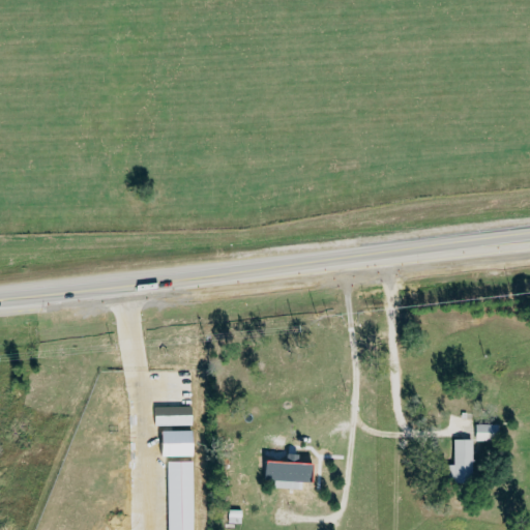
[(478,440),(501,441),(502,424),(479,424),(478,440)]
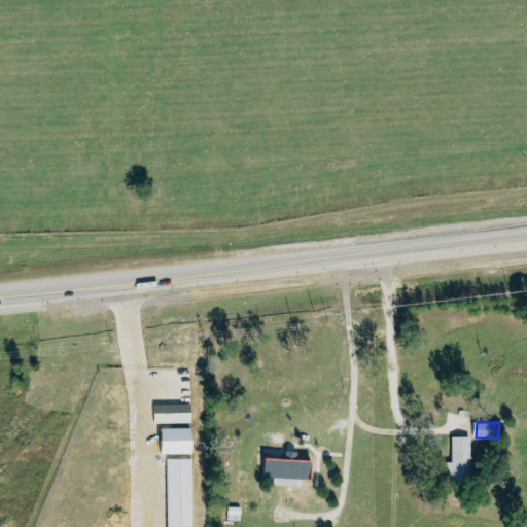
[(164,455),(195,454),(195,429),(164,429),(164,455)]
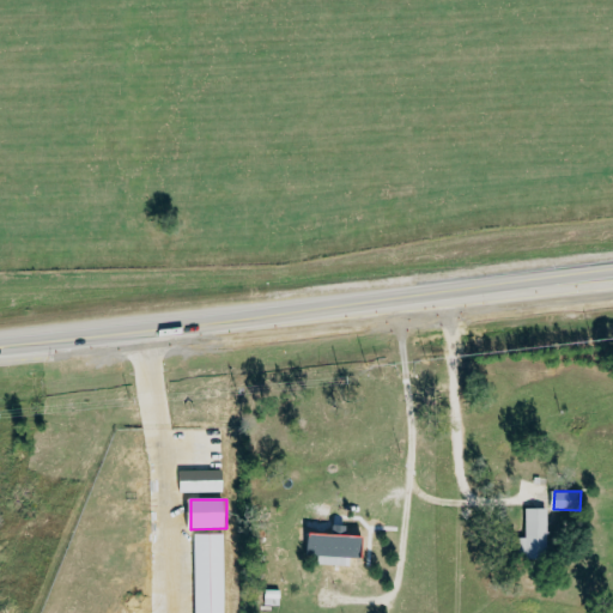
[(528,539),(523,539),(522,559),(550,559),(551,509),(528,509),(528,539)]
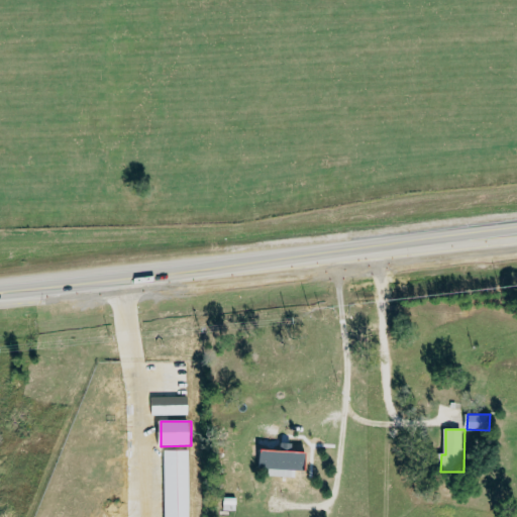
[(302,493),(304,446),(285,445),(285,455),(278,454),(277,482),(283,483),(282,492),(302,493)]
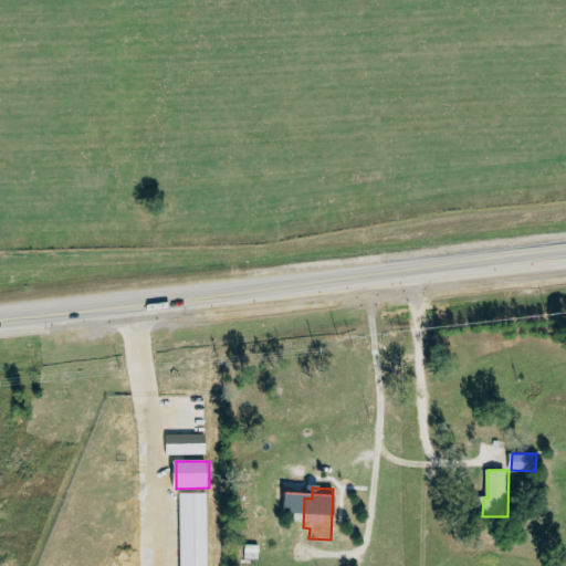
[(181,565),(209,565),(209,493),(181,494),(181,565)]
